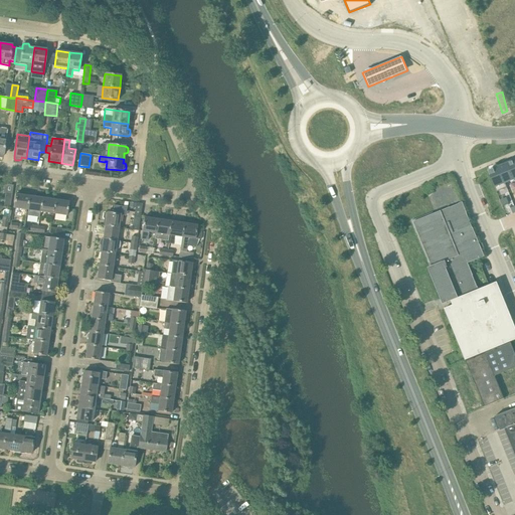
[(508,163),(498,167),(507,188),(506,184),(514,180),(508,163)]
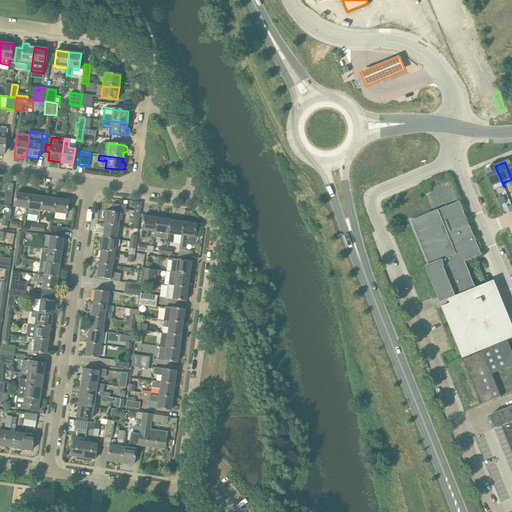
[(495,166),(485,170),(494,191),(504,187),(495,166)]
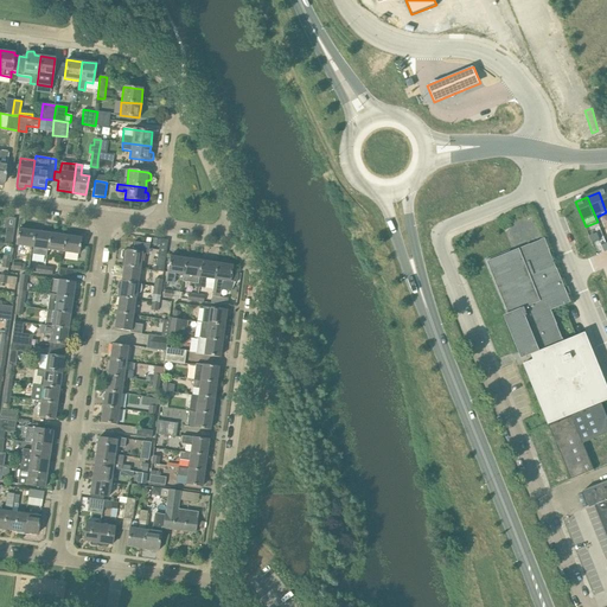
[(14,229),(6,228),(4,244),(12,246),(14,229)]
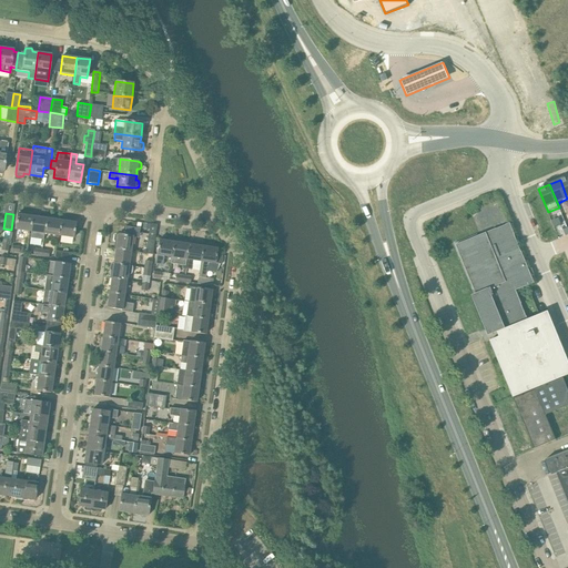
[(14,229),(30,231),(32,216),(17,214),(14,229)]
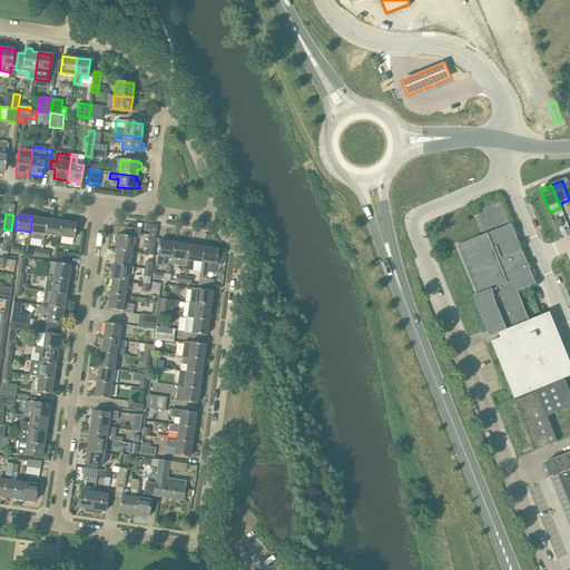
[(45,234),(47,219),(32,217),(30,232),(31,233),(30,238),(43,241),(45,234)]
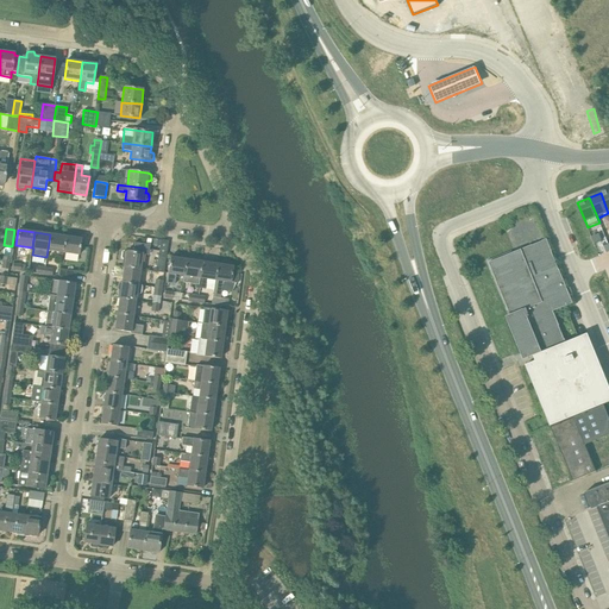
[(63,252),(66,237),(50,234),(48,250),(63,252)]
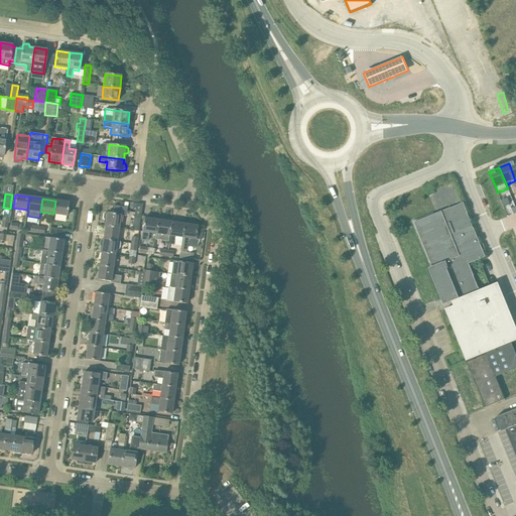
[(62,202),(55,201),(53,214),(68,216),(70,203),(68,203),(68,201),(63,200),(62,202)]
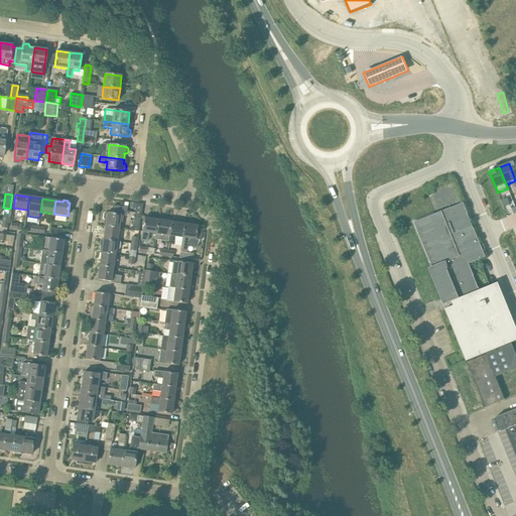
[(414,223),(432,267),(428,268),(443,305),(453,301),(454,305),(445,309),(467,361),(515,340),(515,327),(498,283),(480,290),(469,264),(485,257),(463,203),(414,223)]
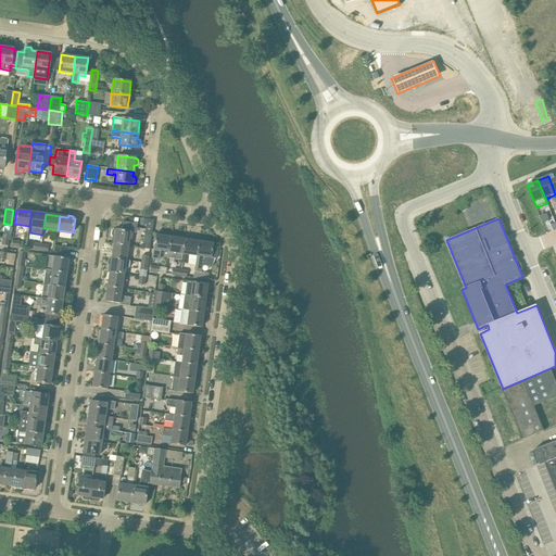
[(147,219),(144,234),(151,235),(153,220),(147,219)]
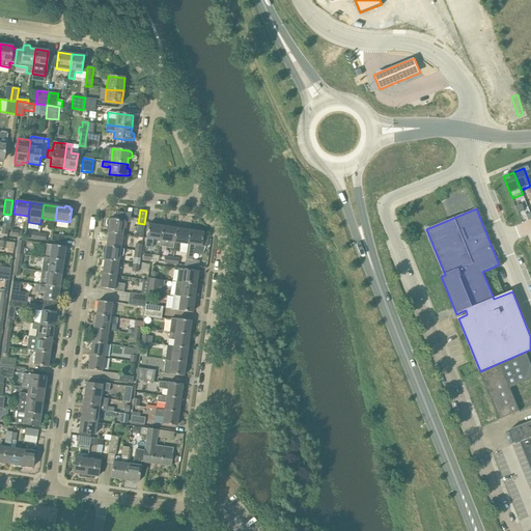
[(108,232),(122,234),(124,222),(130,222),(131,214),(117,212),(116,220),(110,219),(110,220),(108,219),(107,220),(106,224),(107,226),(109,226),(108,232)]
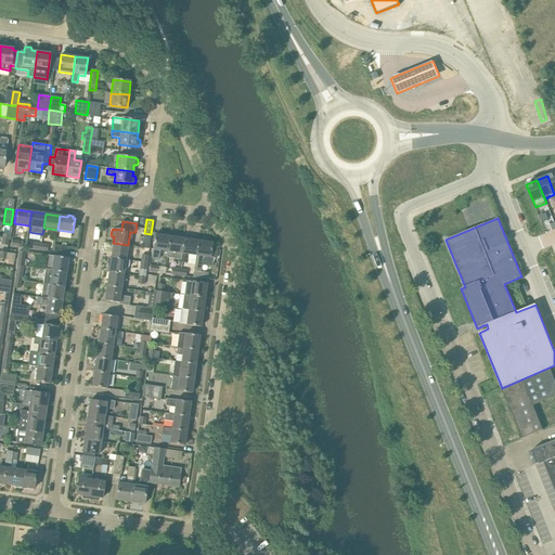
[(167,250),(169,236),(169,234),(168,233),(164,232),(163,233),(162,235),(155,234),(152,258),(159,259),(160,249),(167,250)]
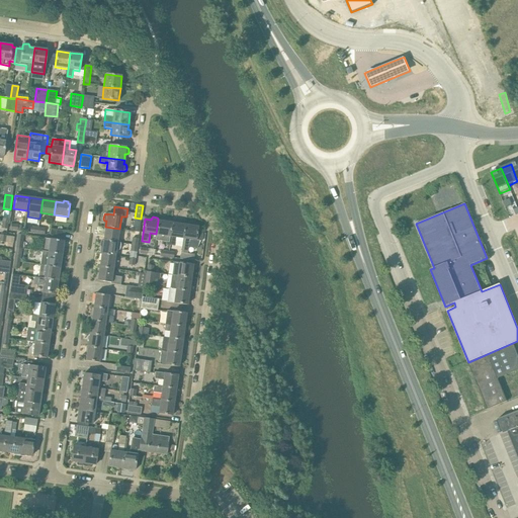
[(9,220),(3,219),(1,218),(0,220),(0,221),(3,222),(1,228),(7,229),(9,220)]
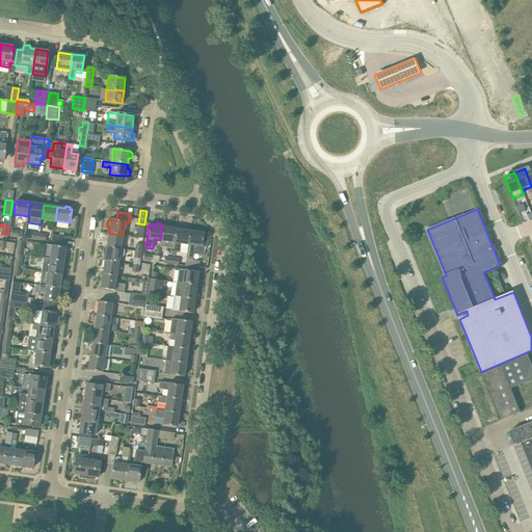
[(144,224),(138,223),(136,237),(142,238),(144,224)]
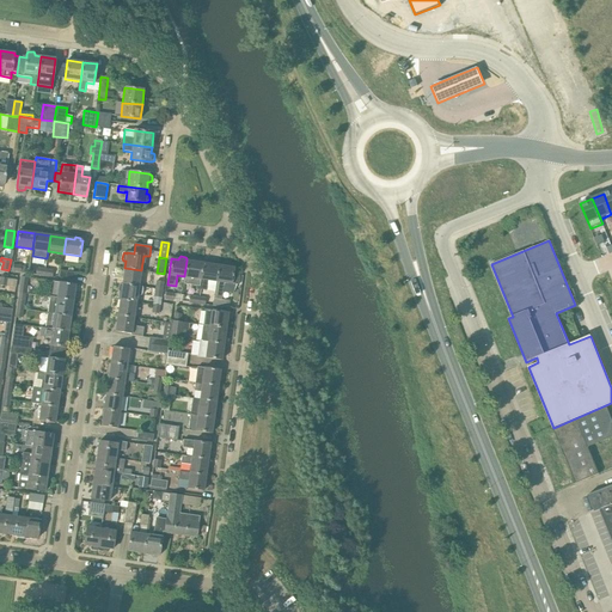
[(187,261),(184,276),(185,276),(184,283),(200,286),(203,263),(187,261)]
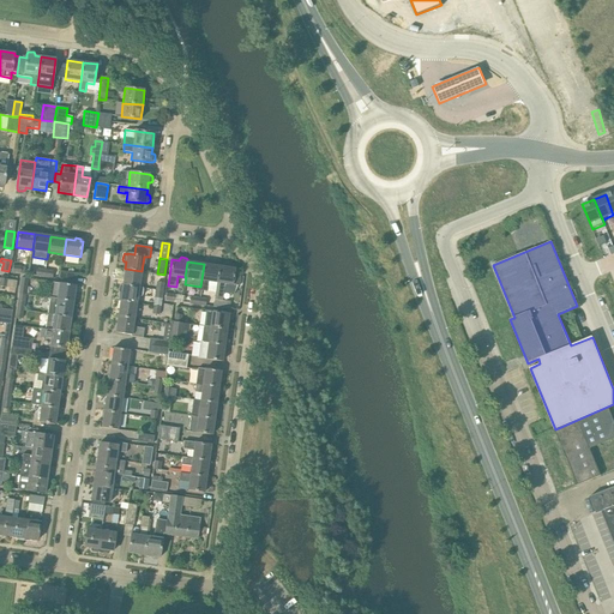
[(217,282),(220,266),(218,266),(218,264),(217,263),(212,262),(211,263),(211,265),(204,264),(200,287),(200,290),(208,292),(209,281),(217,282)]
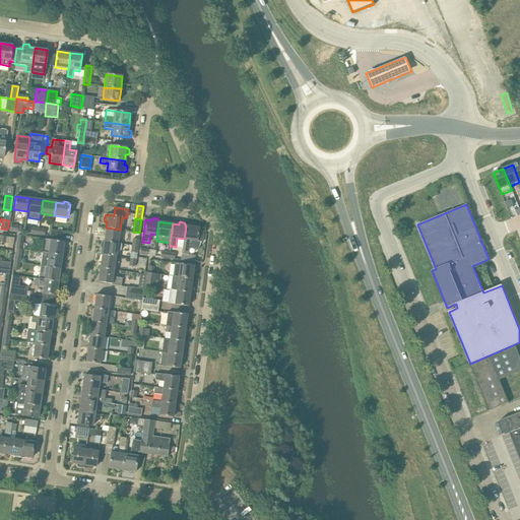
[(192,226),(186,225),(184,239),(182,254),(181,260),(194,262),(195,255),(188,254),(190,240),(202,242),(203,234),(198,233),(199,228),(198,228),(198,225),(198,224),(193,223),(192,224),(192,226)]
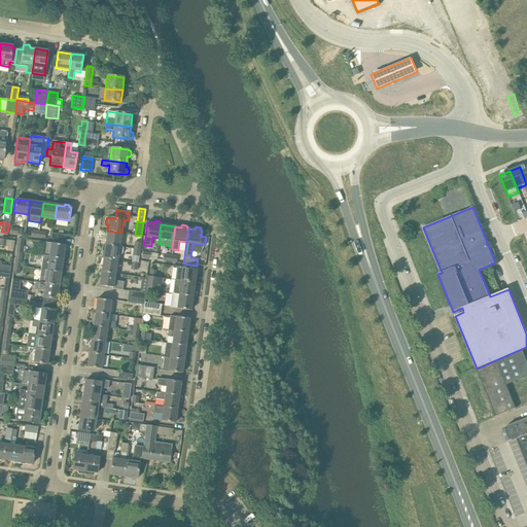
[(121,233),(107,231),(105,245),(119,247),(121,233)]
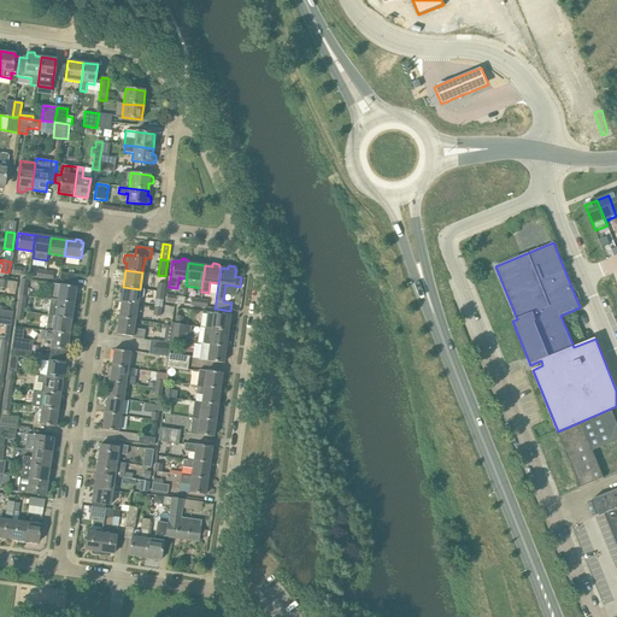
[(60,272),(59,280),(76,282),(77,275),(60,272)]
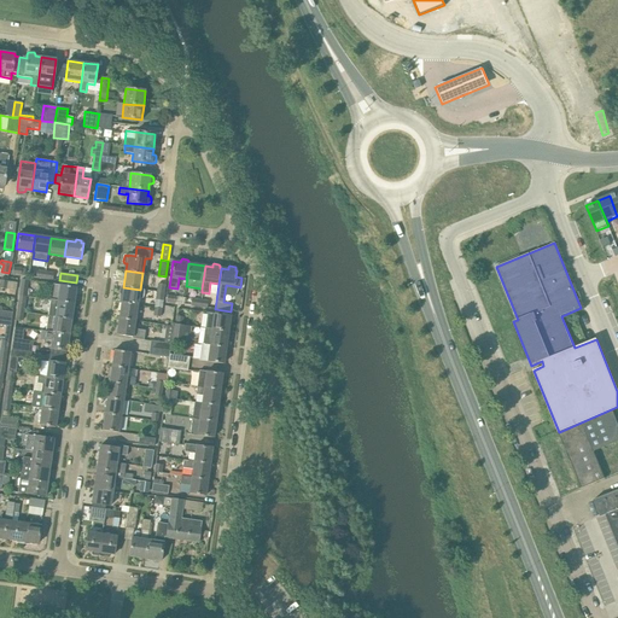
[(17,283),(0,280),(0,283),(0,287),(16,290),(17,283)]
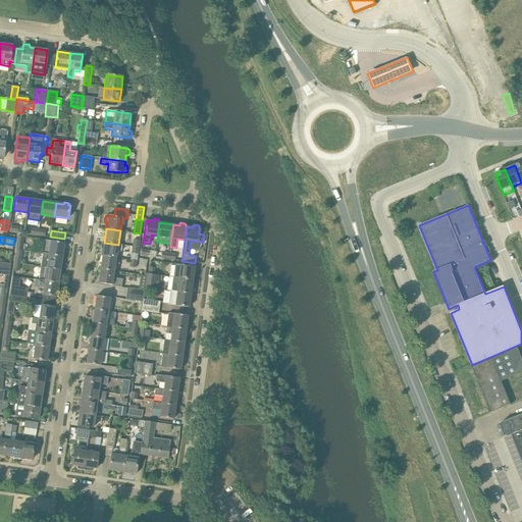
[(18,237),(16,250),(22,251),(24,238),(18,237)]
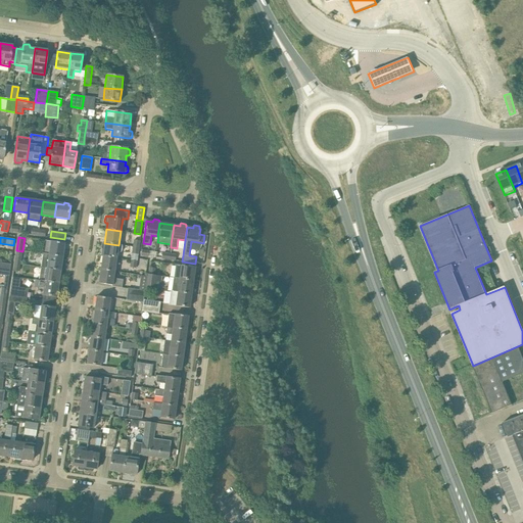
[(42,253),(62,256),(64,243),(51,241),(50,241),(44,241),(42,253)]
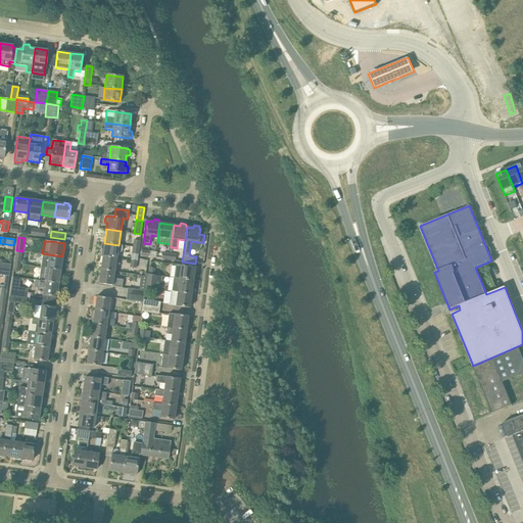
[(122,245),(119,245),(104,243),(103,243),(101,244),(101,248),(102,249),(103,249),(102,256),(116,258),(117,252),(121,252),(122,245)]
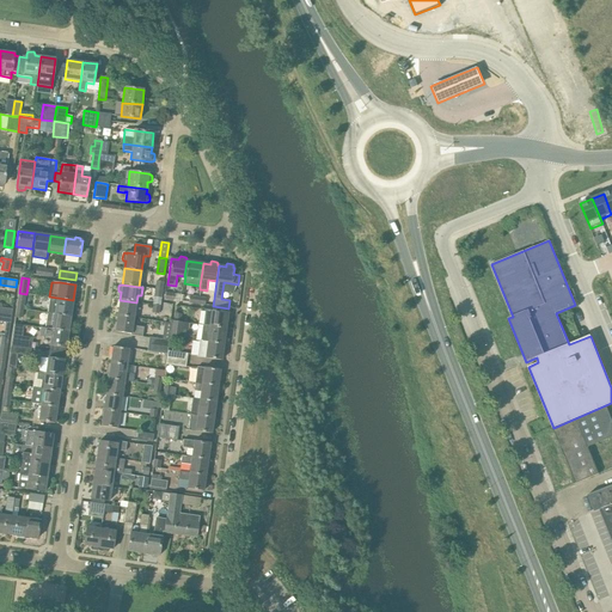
[(17,308),(24,310),(26,294),(19,293),(17,308)]
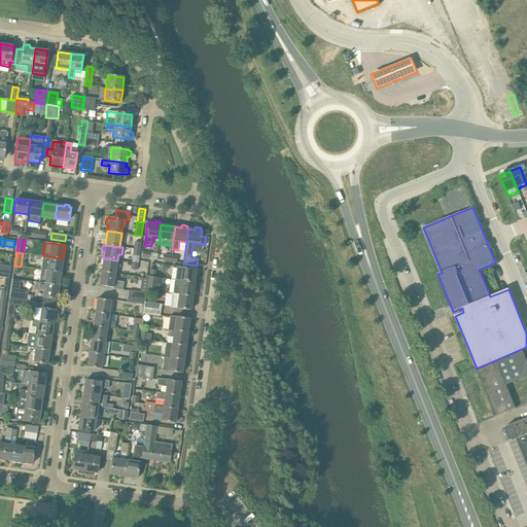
[(61,273),(63,258),(42,255),(40,270),(61,273)]
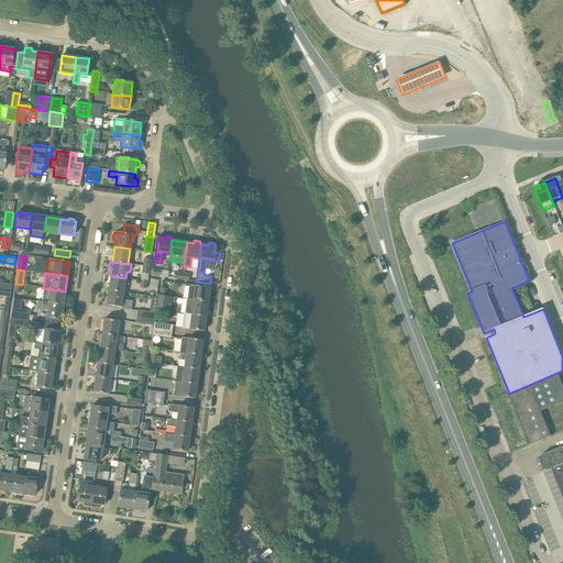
[(123,293),(125,278),(110,276),(108,290),(123,293)]
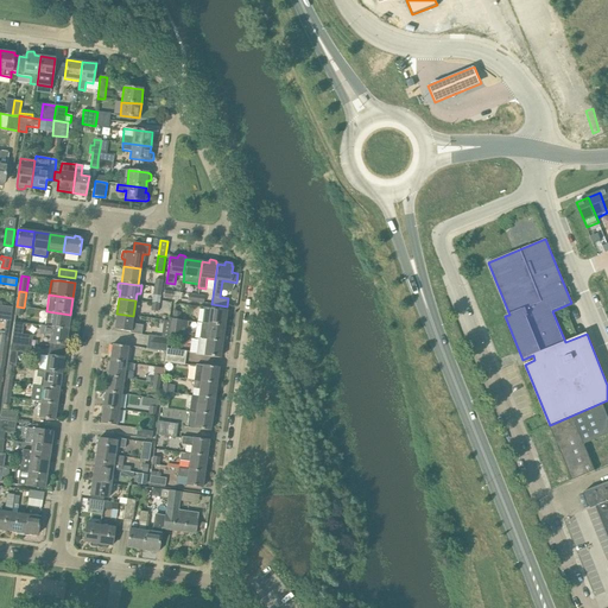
[(202,323),(225,327),(227,310),(203,306),(202,323)]
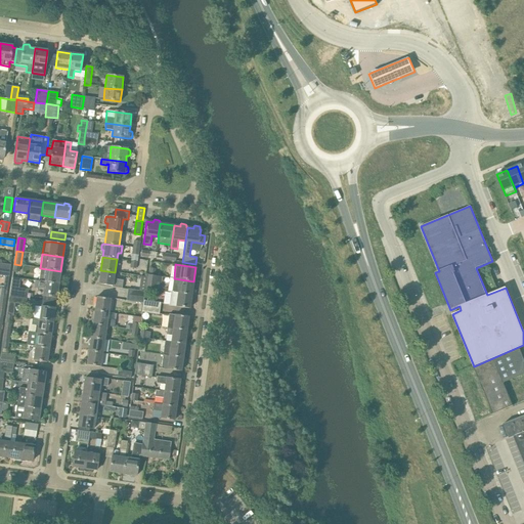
[(9,270),(0,268),(0,274),(5,276),(3,288),(7,289),(8,276),(9,276),(9,270)]
